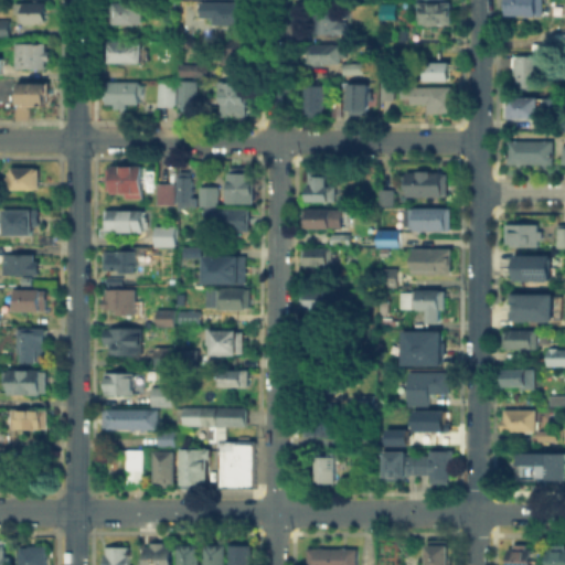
[(107,22),(107,0),(139,0),(139,22),(107,22)]
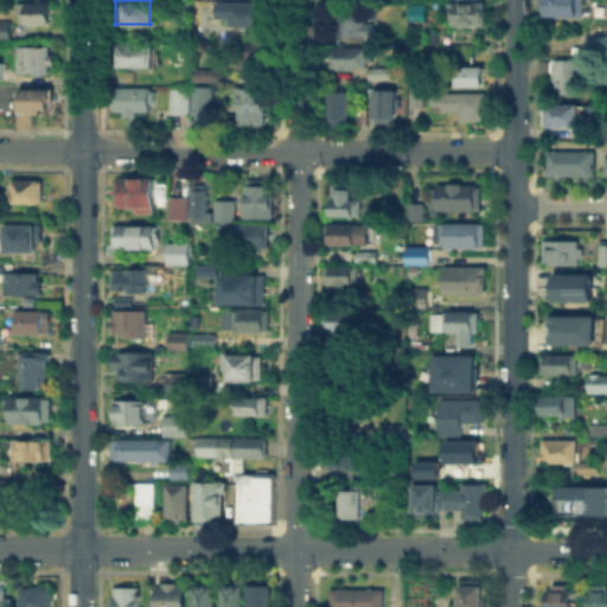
[(217,0),(263,1),(263,12),(269,12),(269,24),(217,23),(217,0)]
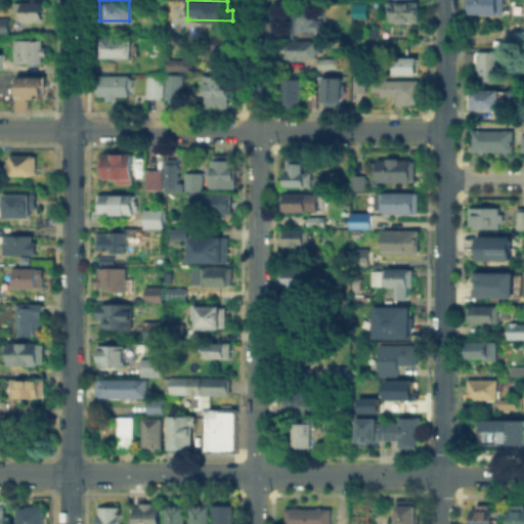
[(417,0),(417,9),(417,20),(387,20),(388,9),(384,9),(384,0),(417,0)]
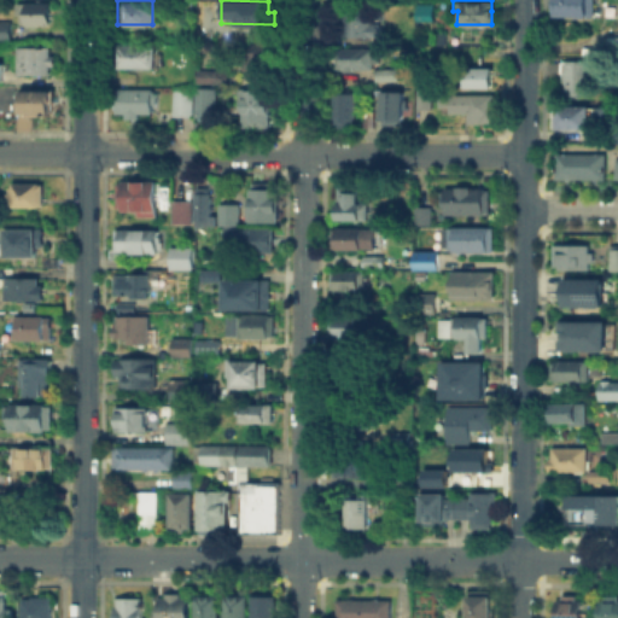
[(555,0),(592,0),(592,15),(555,13),(555,0)]
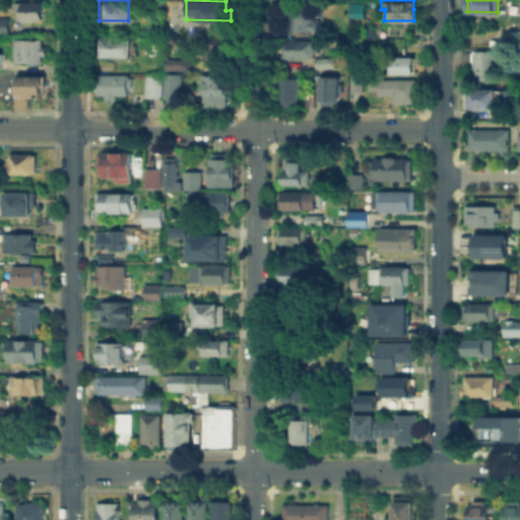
[(41,1),(41,19),(15,19),(15,1),(41,1)]
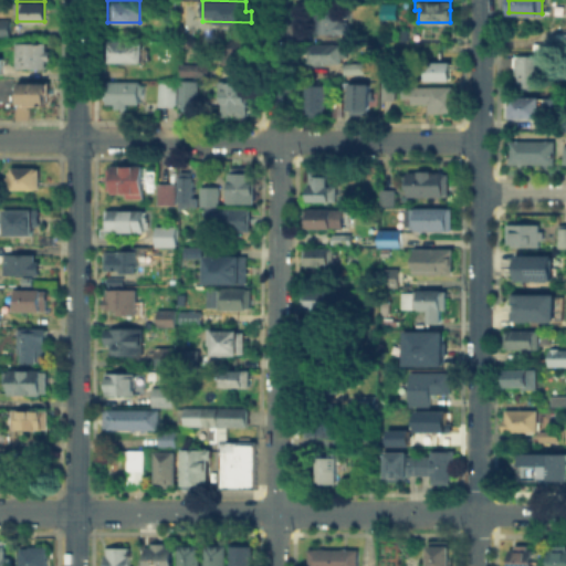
[(336,2),(336,18),(345,18),(345,33),(310,33),(310,2),(336,2)]
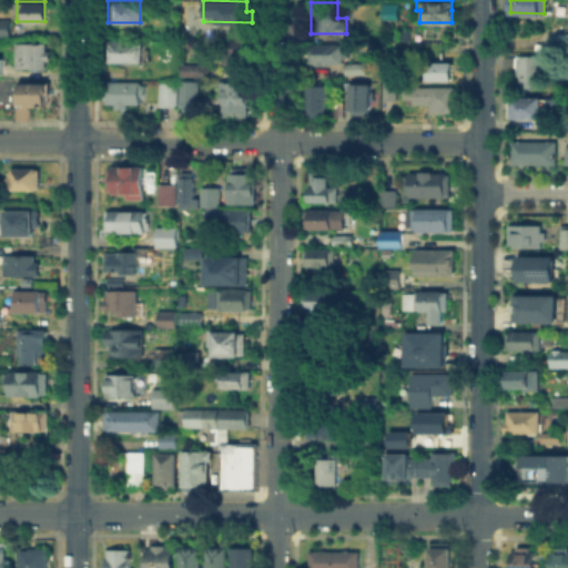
[(395,18),(379,18),(379,2),(395,2),(395,18)]
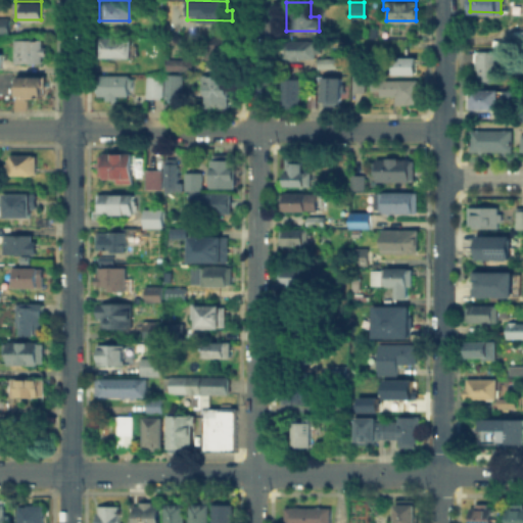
[(279,55),(280,35),(312,37),(311,57),(279,55)]
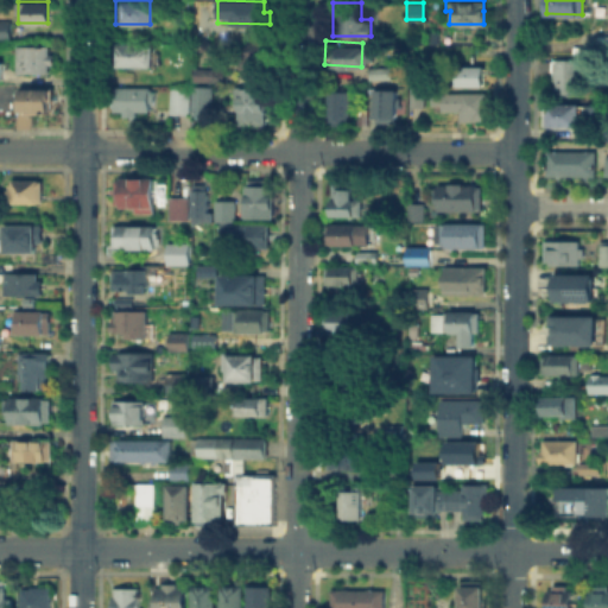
[(116,64),(116,42),(153,43),(153,65),(116,64)]
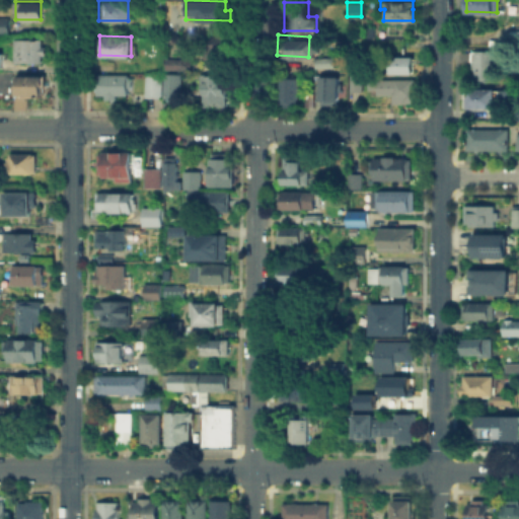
[(230,36),(230,63),(203,63),(204,36),(230,36)]
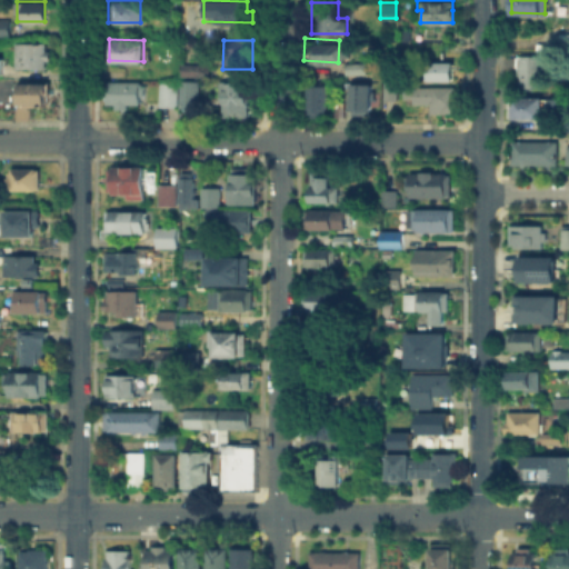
[(13,67),(13,41),(41,41),(41,67),(13,67)]
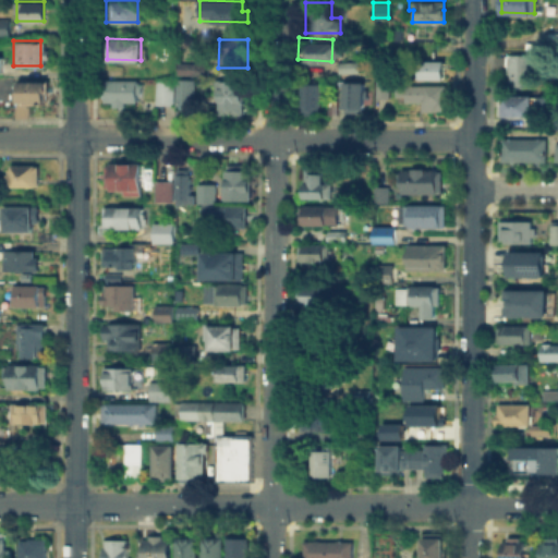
[(507,55),(528,55),(528,85),(507,85),(507,55)]
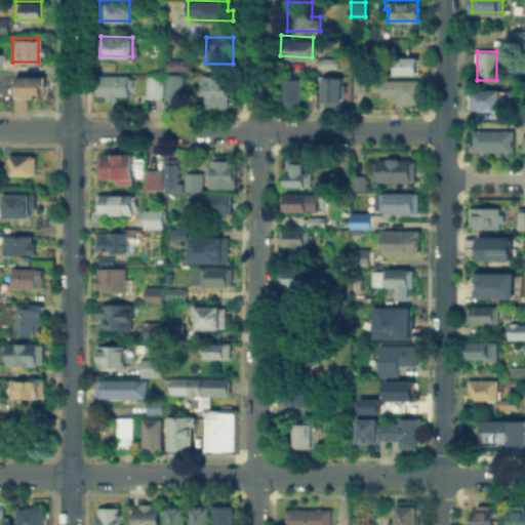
[(314,66),(315,53),(334,54),(333,66),(314,66)]
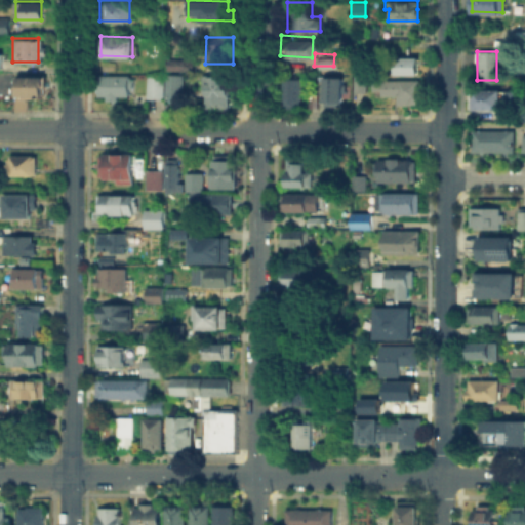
[(415,56),(415,72),(391,72),(391,56),(415,56)]
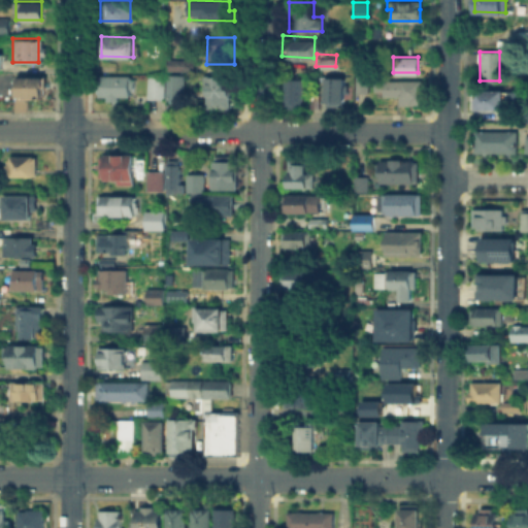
[(194,59),(194,69),(168,69),(168,59),(194,59)]
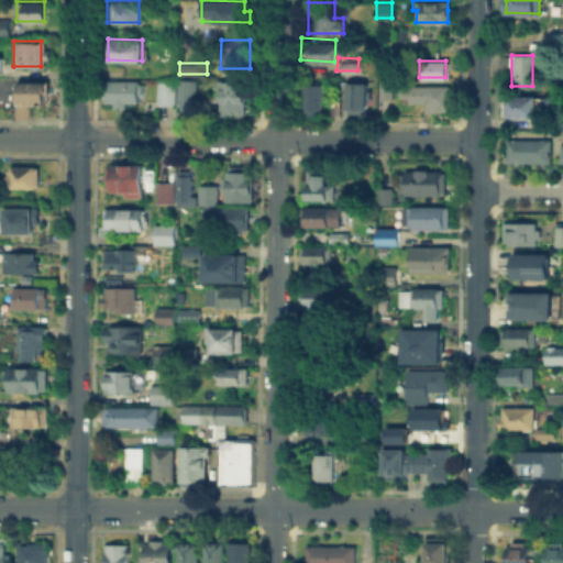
[(29,77),(29,78),(45,78),(45,102),(28,101),(28,116),(13,116),(13,108),(12,108),(12,77),(29,77)]
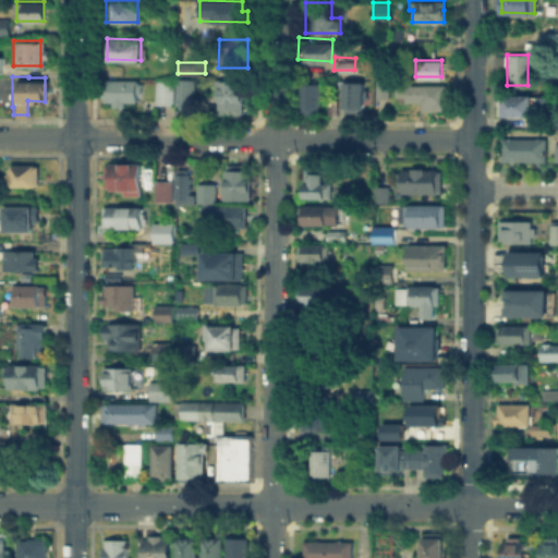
[(155,105),(155,79),(170,79),(170,105),(155,105)]
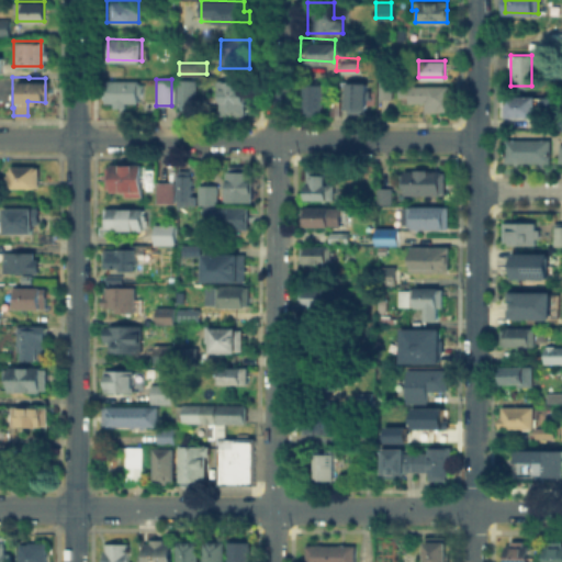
[(175,107),(175,80),(194,80),(193,107),(175,107)]
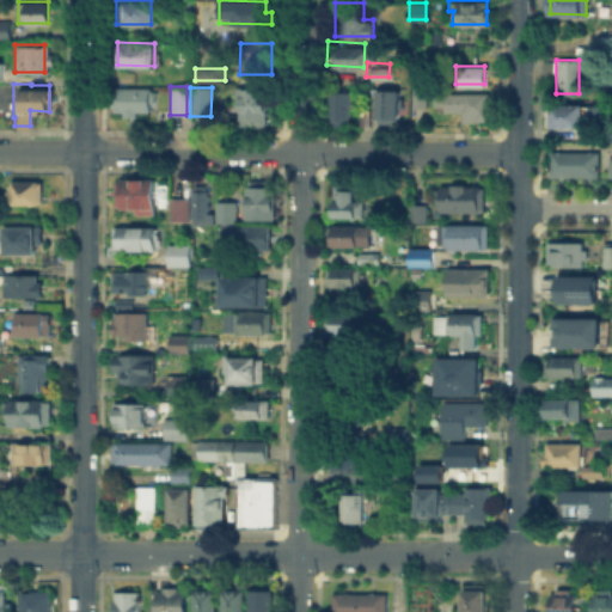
[(240,87),(267,89),(267,124),(240,124),(240,87)]
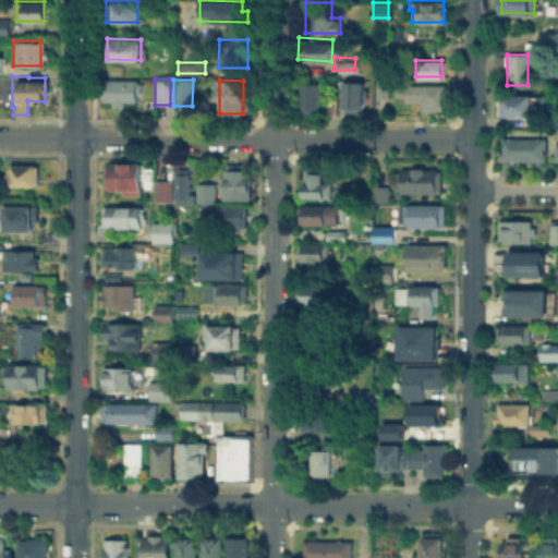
[(105,81),(137,81),(137,104),(105,104),(105,81)]
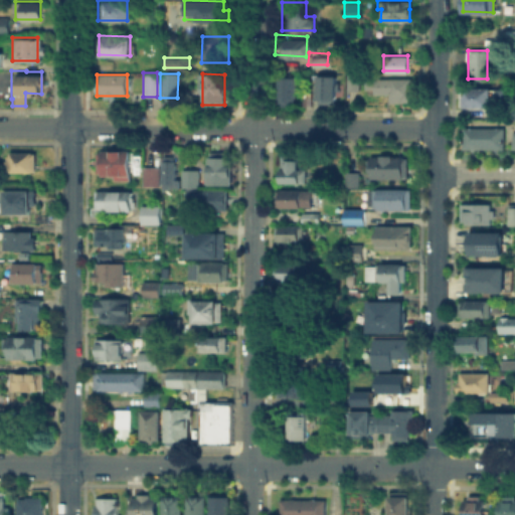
[(274,102),(274,74),(295,74),(295,102),(274,102)]
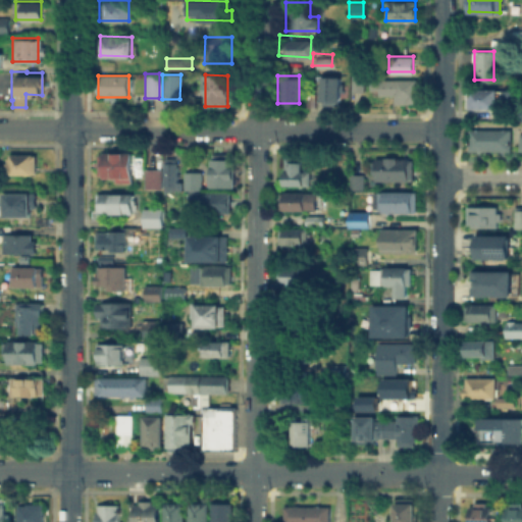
[(320,77),(338,79),(338,103),(320,103),(320,77)]
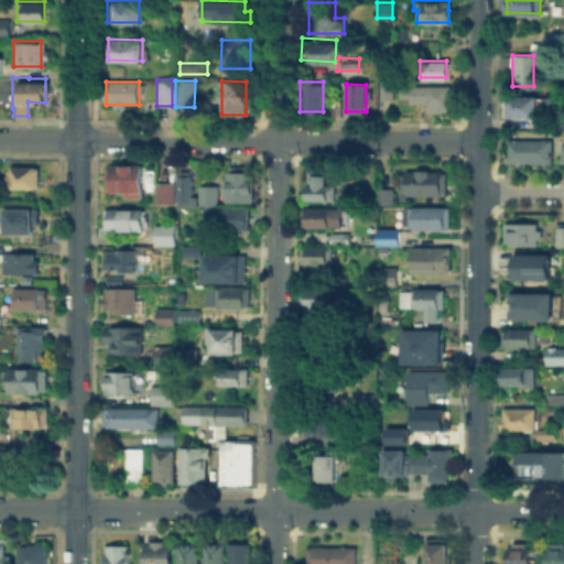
[(449,85),(449,111),(410,111),(409,85),(449,85)]
